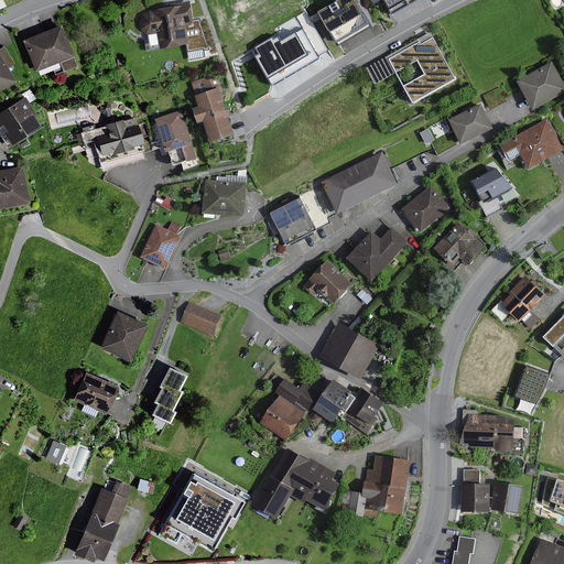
[(371,28),(355,0),(338,0),(318,12),(338,46),(371,28)]
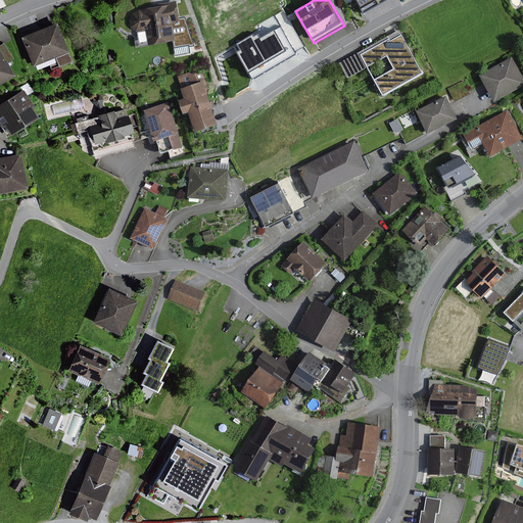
[(379,5),(375,0),(355,0),(365,14),(379,5)]
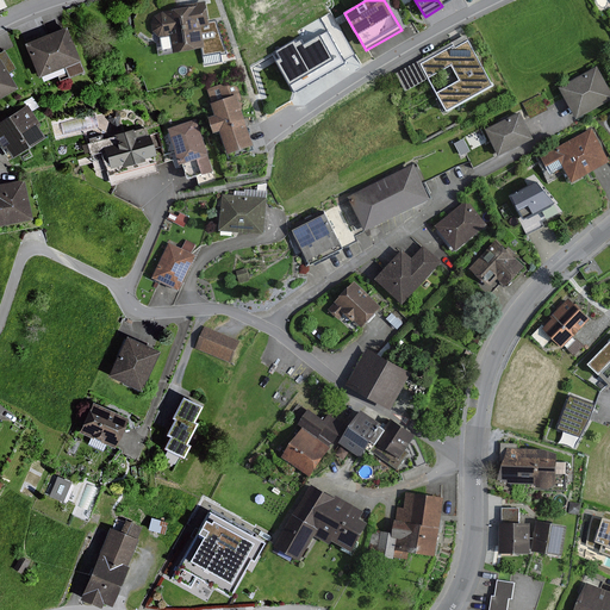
[(210,25),(205,2),(193,5),(193,6),(172,10),(172,11),(155,14),(151,23),(153,31),(159,38),(170,36),(174,53),(204,48),(200,27),(210,25)]
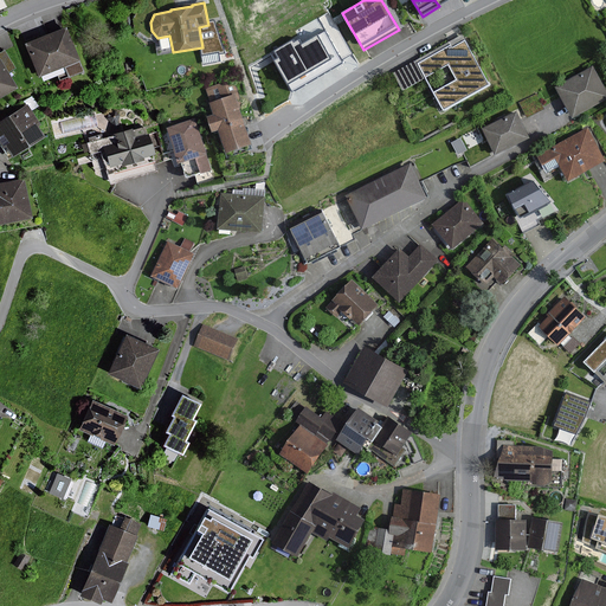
[(81,72),(63,28),(21,45),(36,78),(60,69),(65,79),(81,72)]
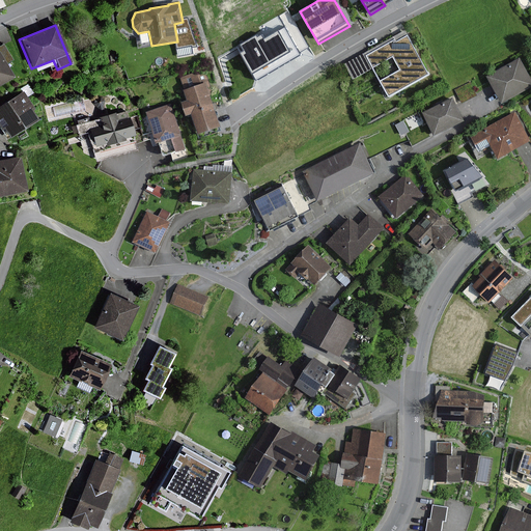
[(429,75),(404,30),(344,64),(353,80),(393,57),(400,71),(380,82),(389,98),(429,75)]
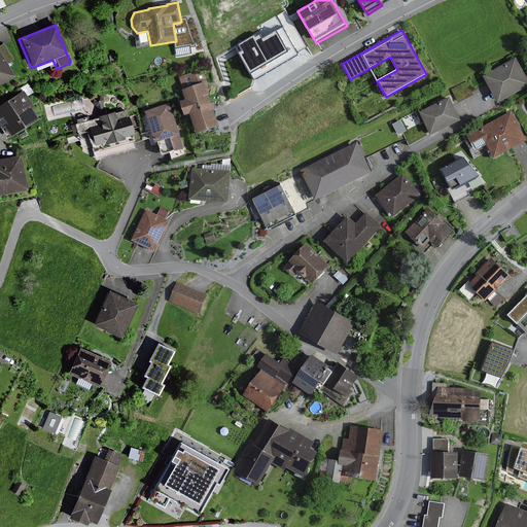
[(0,45),(0,84),(13,77),(5,64),(12,60),(3,44),(0,45)]
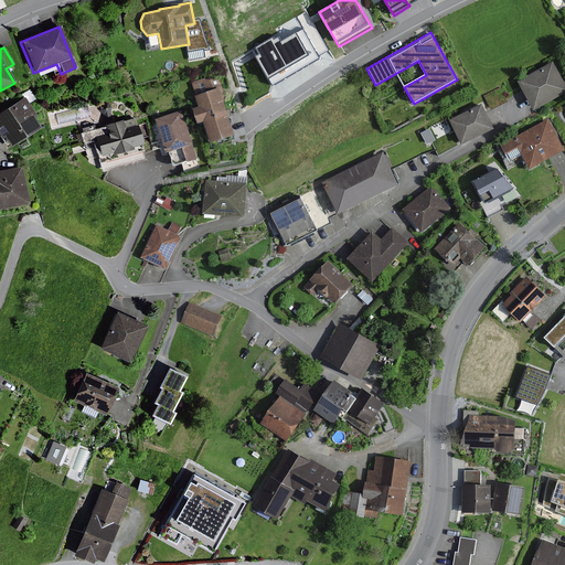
[(518,82),(533,110),(564,93),(564,85),(553,63),(518,82)]
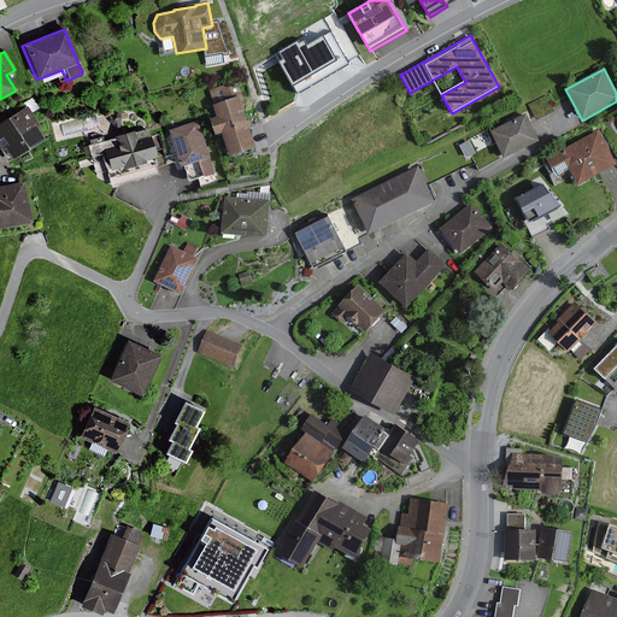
[(248,111),(238,81),(210,90),(215,105),(213,105),(217,117),(211,119),(217,135),(223,133),(230,156),(257,147),(244,112),(248,111)]
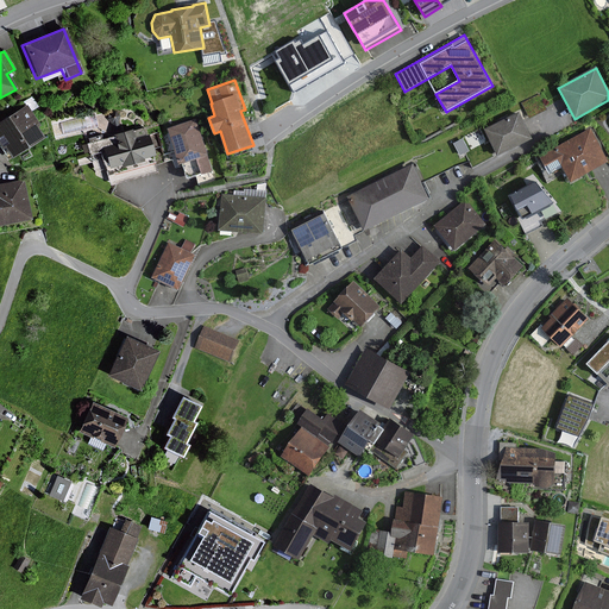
[(38,107),(32,96),(22,102),(24,107),(0,121),(0,149),(4,156),(6,155),(10,158),(43,138),(36,127),(38,126),(30,112),(38,107)]
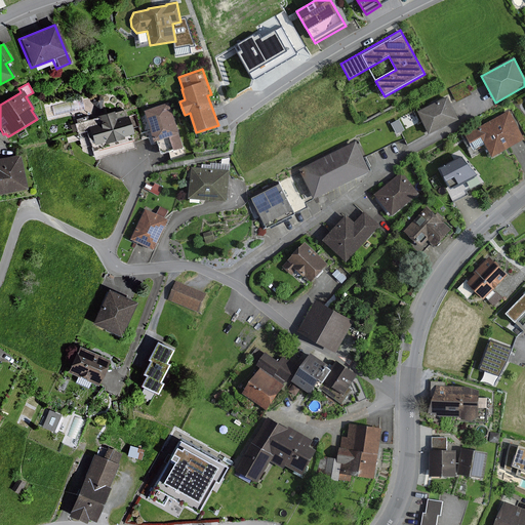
[(91,104),(94,107),(97,116),(95,117),(96,118),(86,121),(85,117),(73,120),(77,134),(78,134),(79,139),(85,137),(87,143),(90,142),(92,147),(102,144),(103,145),(121,139),(120,137),(131,134),(126,117),(125,117),(123,111),(114,114),(113,112),(105,114),(103,105),(103,101),(99,95),(93,97),(91,104)]
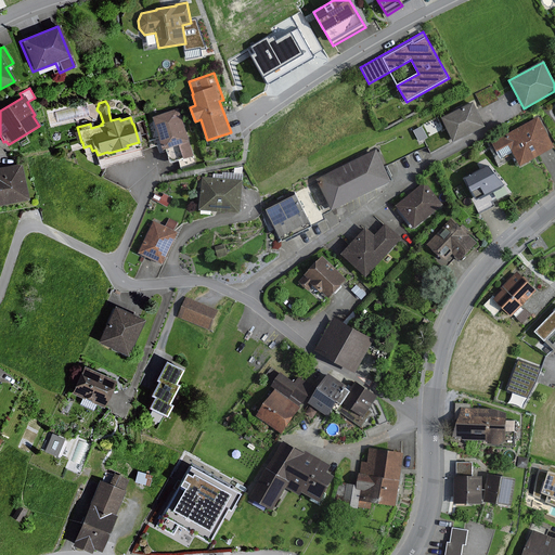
[(486,127),(474,102),(441,118),(453,142),(486,127)]
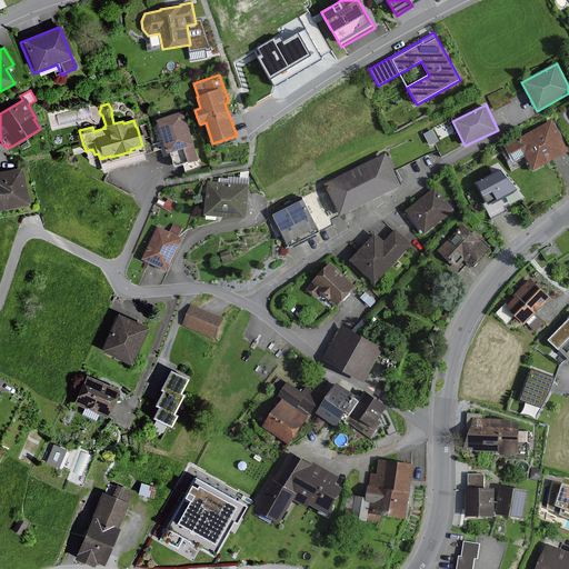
[(199,160),(183,111),(157,120),(168,155),(183,149),(189,163),(199,160)]
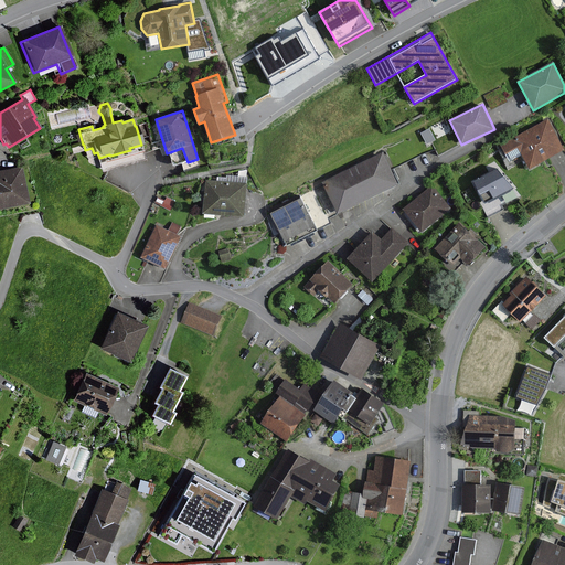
[(564,150),(547,119),(500,146),(510,162),(521,156),(530,170),(564,150)]
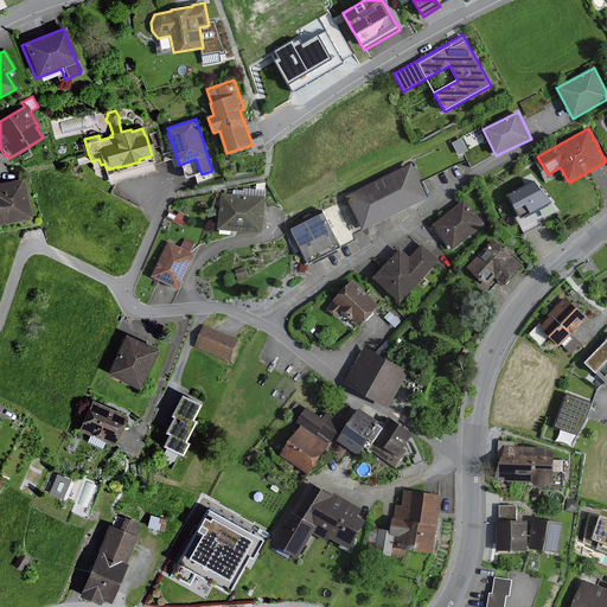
[(481,142),(477,133),(466,138),(466,140),(470,147),(481,142)]
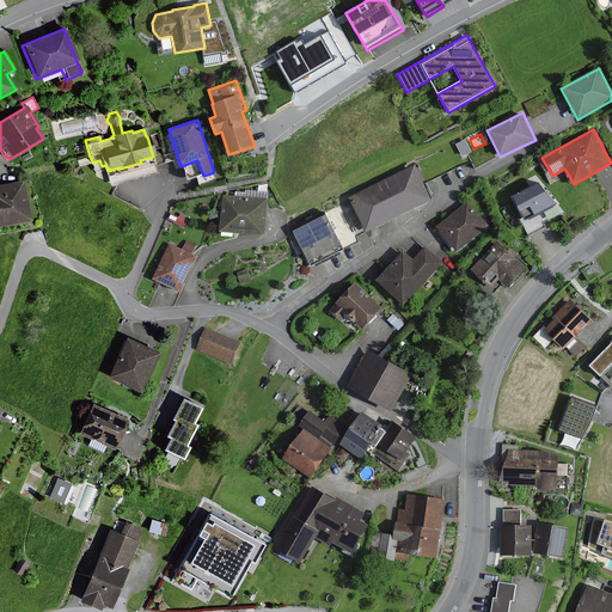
[(471,152),(465,140),(456,145),(463,157),(471,152)]
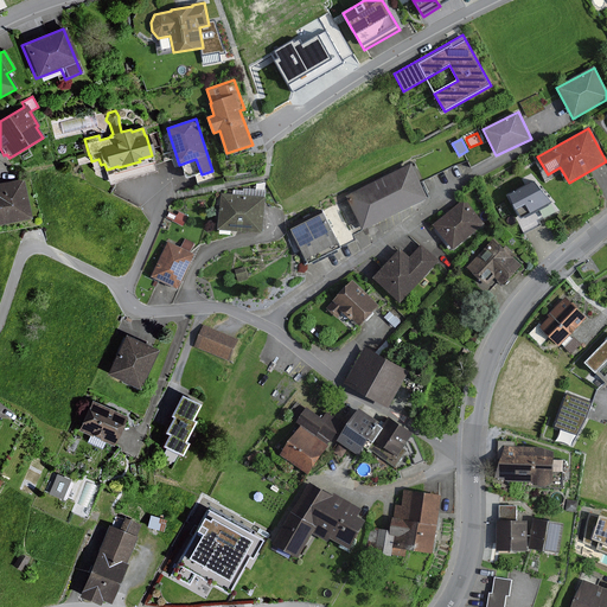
[(428,198),(411,164),(346,197),(363,231),(428,198)]
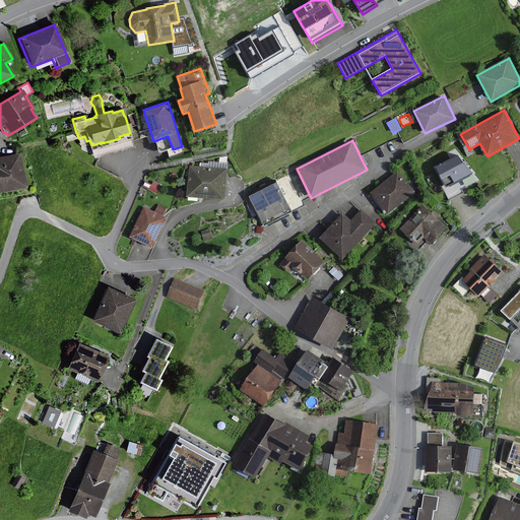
[(0,192),(25,188),(18,154),(0,157),(0,192)]
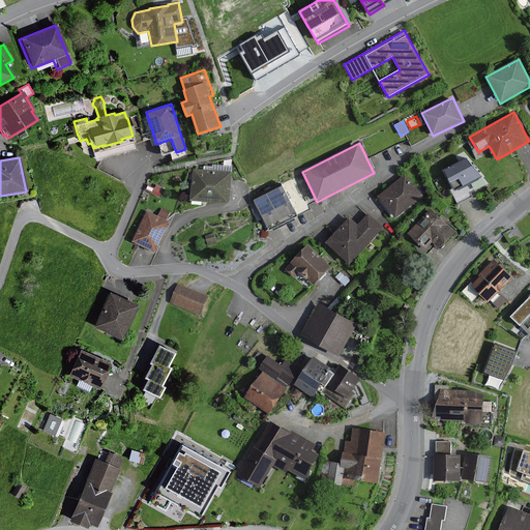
[(444,171),(454,192),(482,177),(467,159),(444,171)]
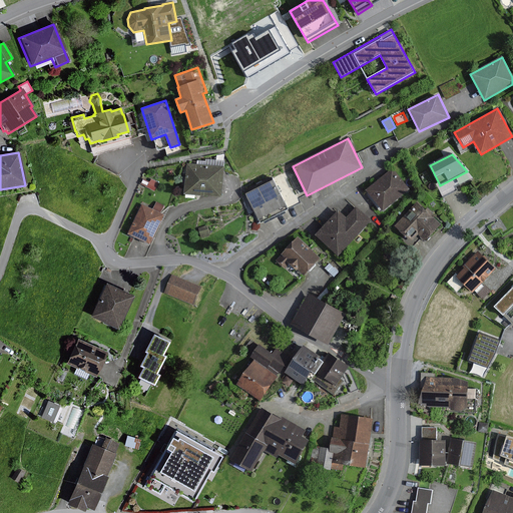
[(205,165),(186,163),(184,194),(221,197),(224,161),(205,159),(205,165)]
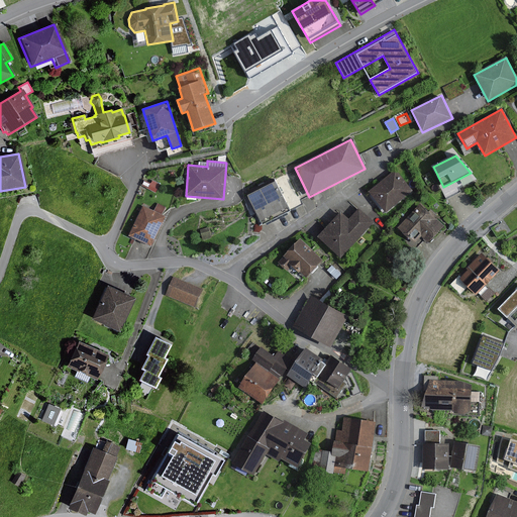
[(413,191),(396,170),(369,192),(370,193),(368,195),(382,212),(384,210),(386,213),(413,191)]
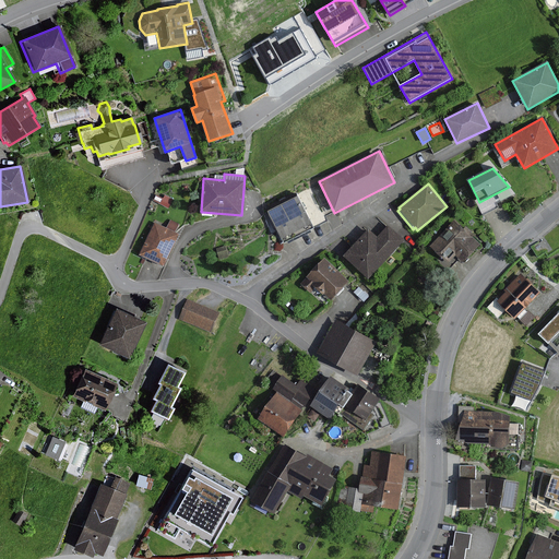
[(296,193),(266,207),(284,244),(314,228),(296,193)]
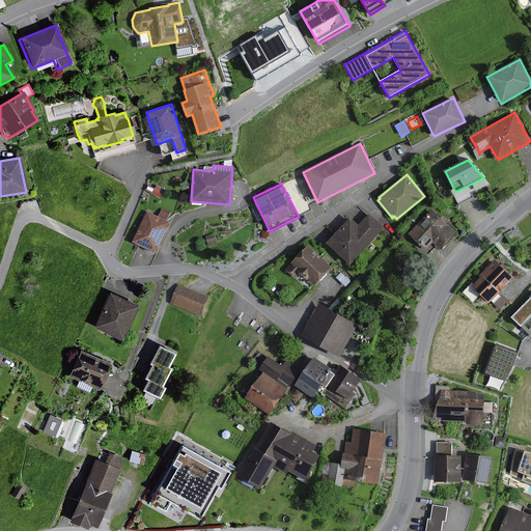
[(155,189),(148,186),(146,191),(161,198),(165,190),(157,186),(155,189)]
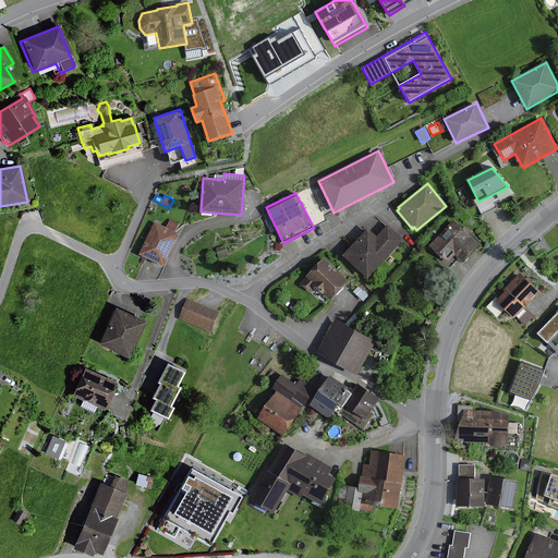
[(166,228),(155,222),(140,255),(165,266),(180,234),(176,232),(179,225),(170,220),(166,228)]
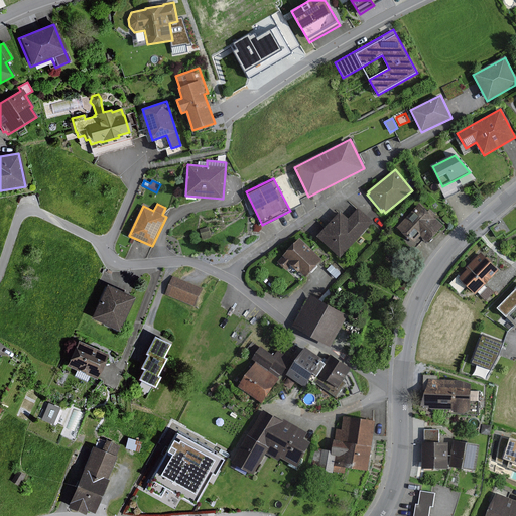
[(428,212),(419,204),(397,228),(414,243),(420,237),(427,243),(443,225),(434,217),(435,215),(429,210),(428,212)]
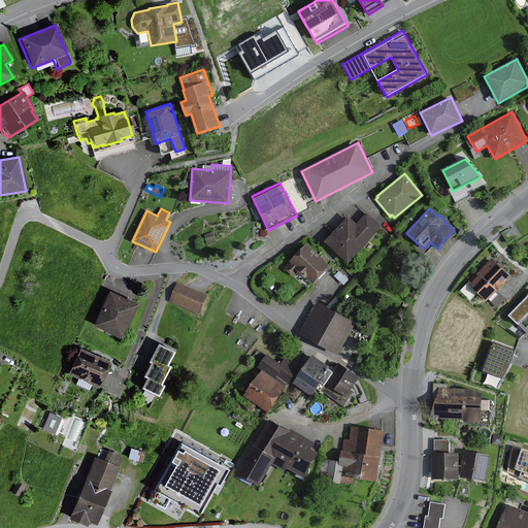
[(357,224),(348,217),(325,242),(349,264),(382,227),(366,212),(357,224)]
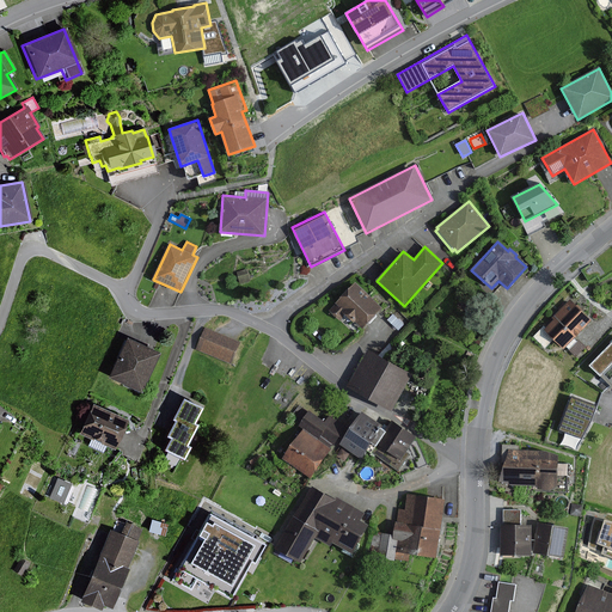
[(363,330),(383,308),(355,282),(329,311),(341,322),(346,316),(354,324),(355,322),(363,330)]
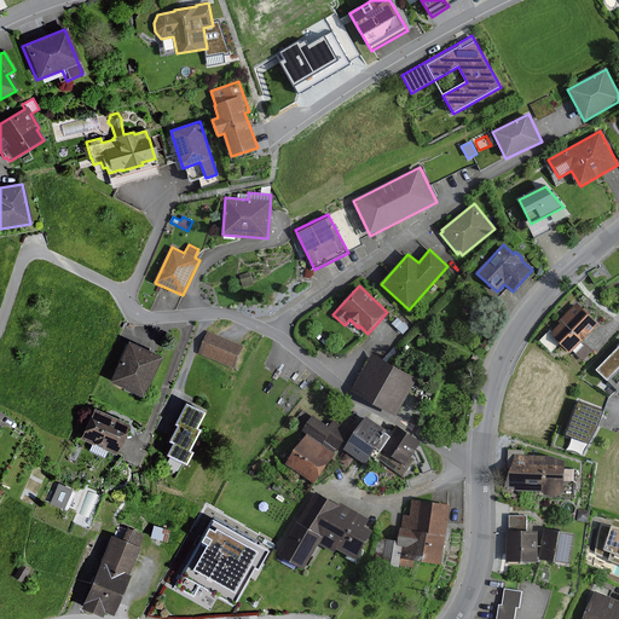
[(582,342),(599,325),(576,302),(559,320),(561,323),(551,331),(550,330),(539,341),(550,353),(560,343),(571,354),(573,352),(583,362),(593,352),(584,343),(584,345),(582,342)]
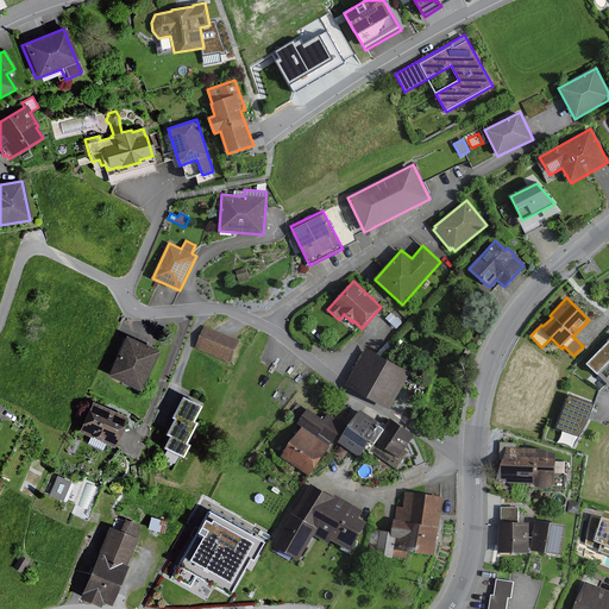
[(403,322),(391,313),(385,319),(396,330),(403,322)]
